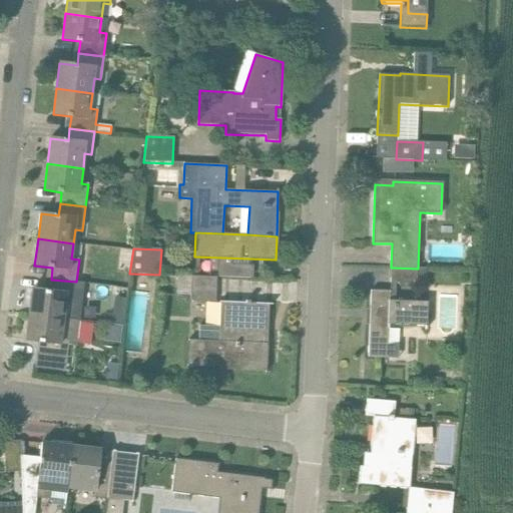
[(416,285),(417,269),(391,268),(390,284),(416,285)]
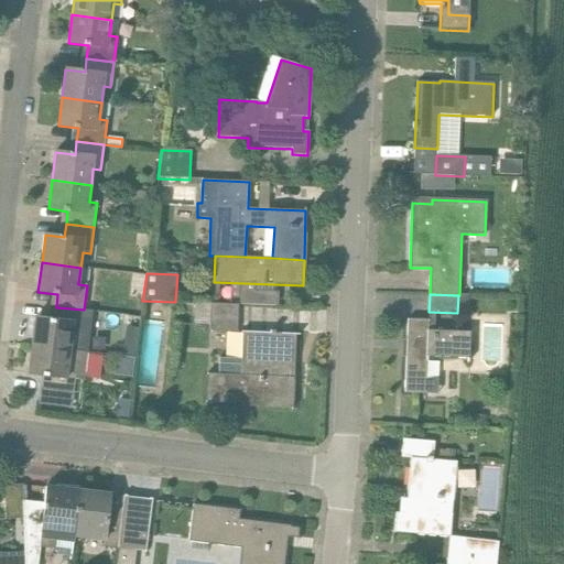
[(209,332),(237,333),(238,305),(210,304),(209,332)]
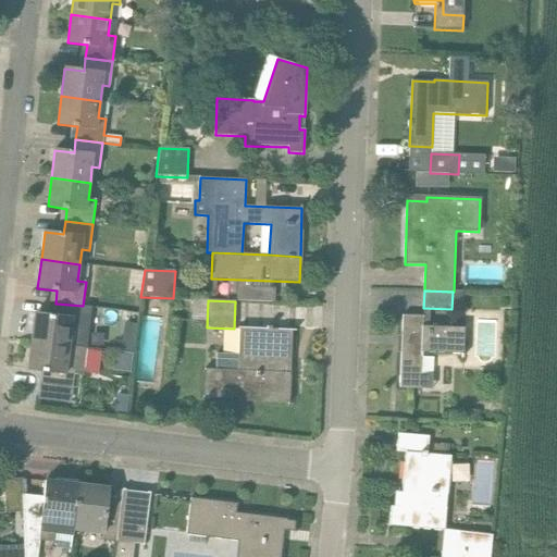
[(31,342),(70,347),(72,331),(79,332),(83,306),(56,304),(53,317),(34,313),(31,342)]
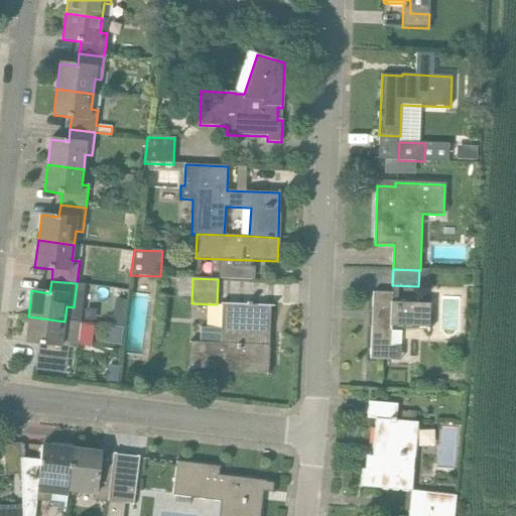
[(370,360),(389,361),(390,327),(428,328),(429,304),(397,302),(397,293),(373,292),(370,360)]
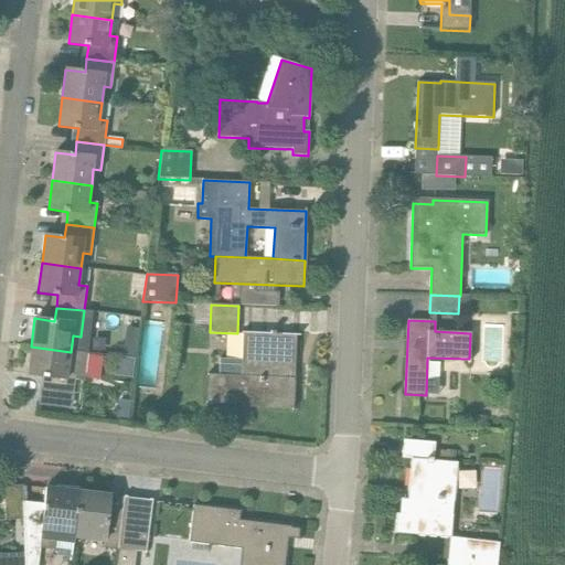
[(162,394),(162,323),(141,323),(140,394),(162,394)]
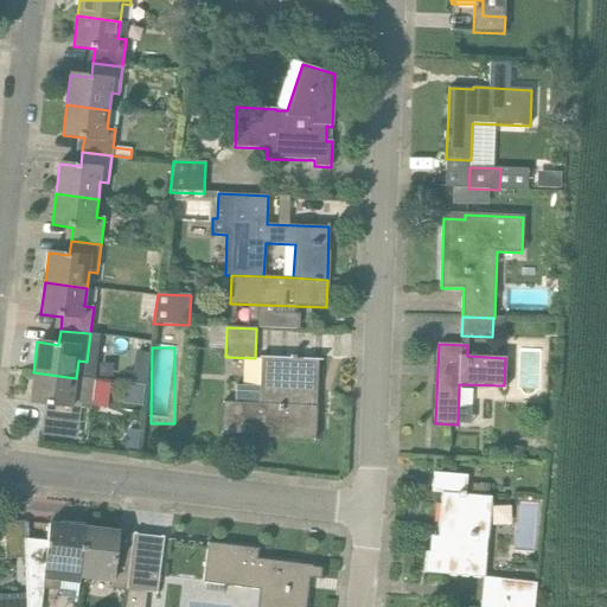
[(261,435),(261,438),(315,440),(317,408),(307,407),(310,360),(296,359),(296,358),(291,357),(291,359),(261,358),(260,387),(236,385),(235,403),(224,403),(222,433),(261,435)]
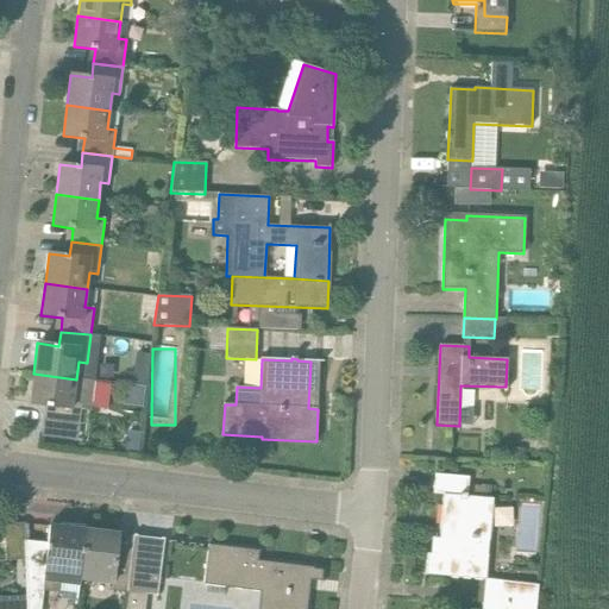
[(76,380),(33,374),(30,405),(51,407),(49,421),(79,425),(82,397),(74,396),(76,380)]
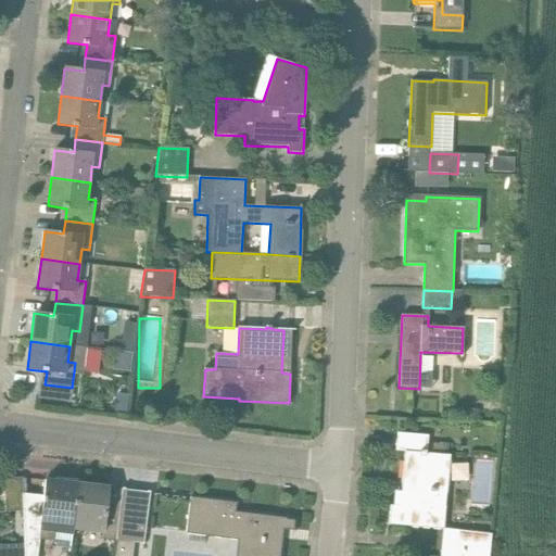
[(467,419),(479,420),(480,411),(468,409),(467,419)]
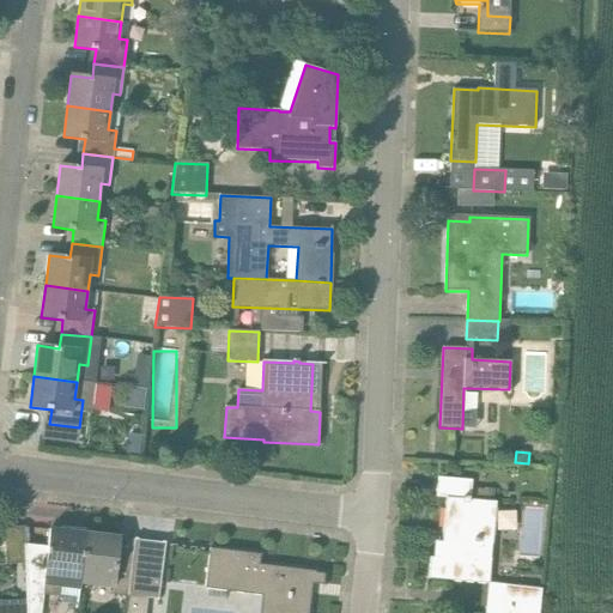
[(428,578),(487,584),(489,583),(496,502),(469,499),(469,497),(463,497),(463,499),(447,497),(441,558),(430,557),(428,578)]
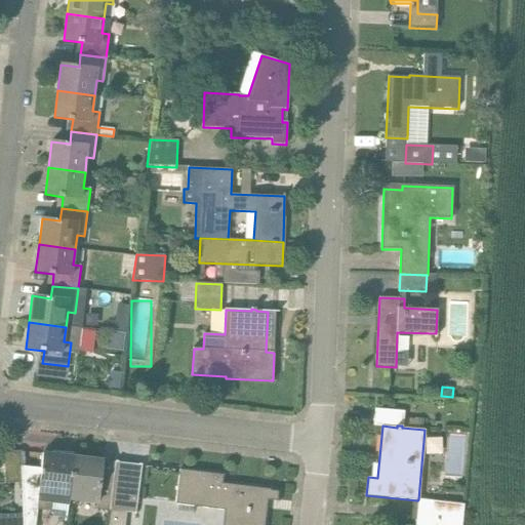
[(4,484),(22,484),(19,451),(3,452),(4,484)]
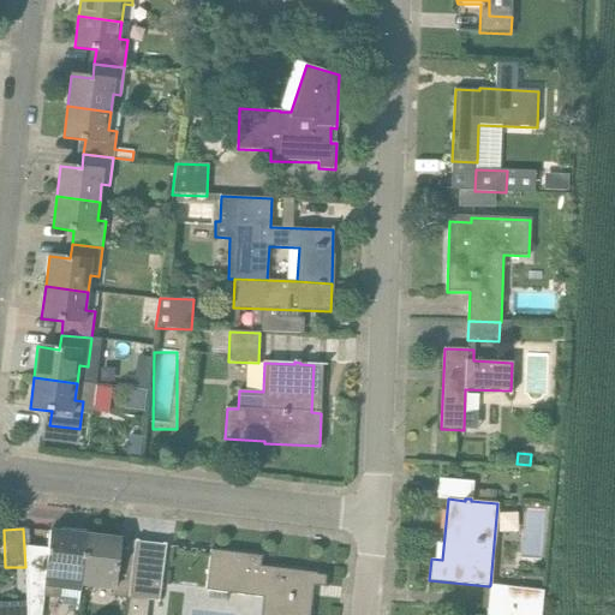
[(25,571),(27,602),(27,614),(41,614),(43,596),(59,598),(60,590),(81,592),(81,587),(88,536),(49,531),(45,573),(25,571)]
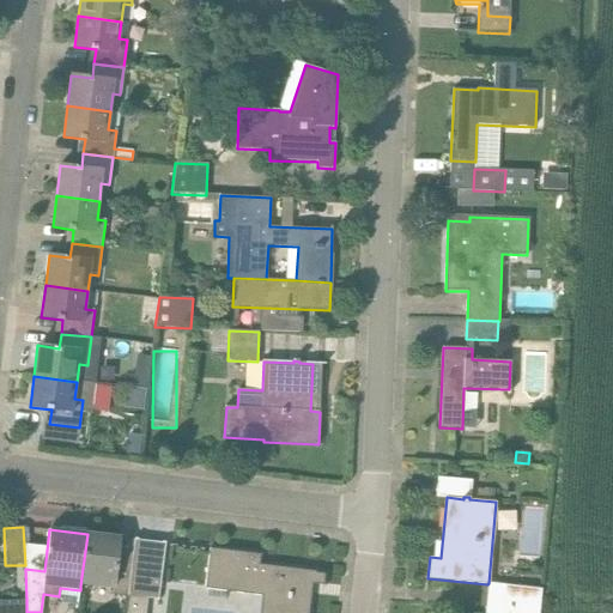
[(113,596),(128,598),(133,554),(119,553),(121,538),(87,534),(80,586),(113,589),(113,596)]
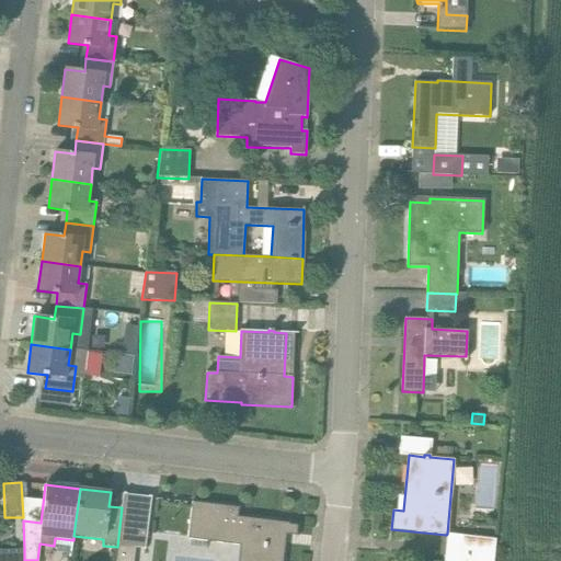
[(134,560),(136,548),(146,549),(151,497),(123,494),(122,507),(117,547),(115,560),(134,560)]
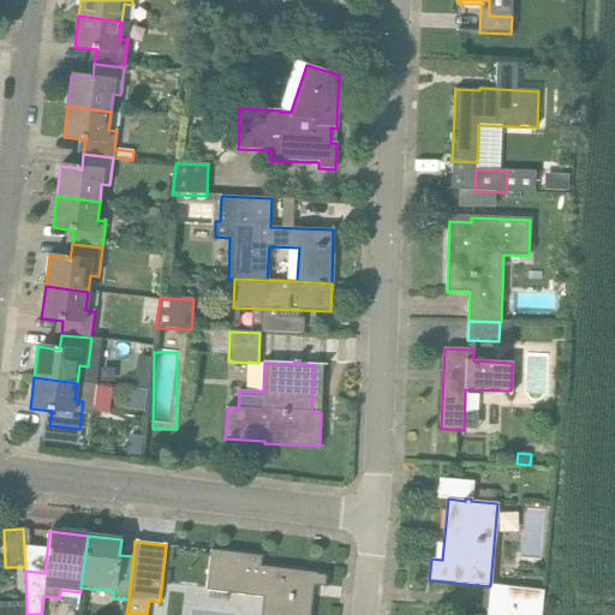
[(261,557),(231,554),(210,550),(206,591),(278,601),(275,614),(310,614),(314,586),(308,586),(309,575),(316,577),(316,574),(260,567),(261,557)]
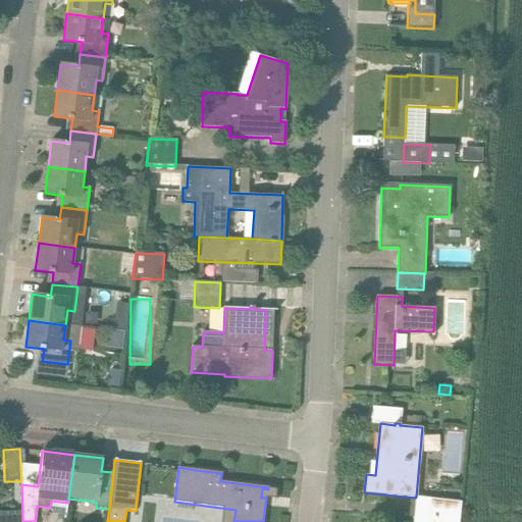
[(459,521),(461,501),(420,498),(417,521),(459,521)]
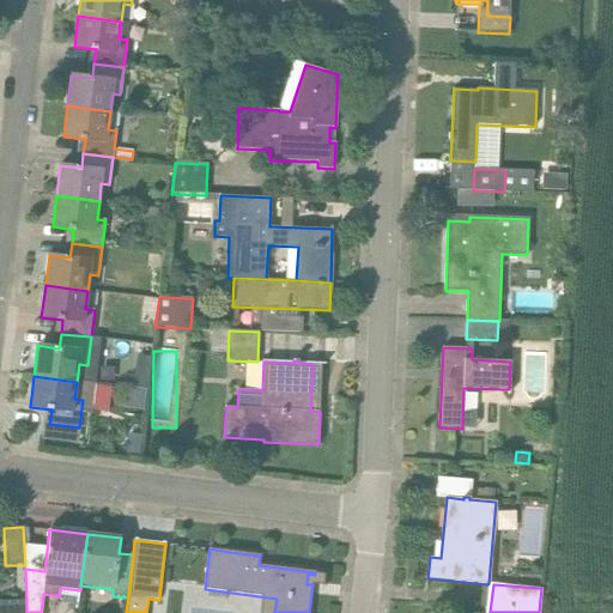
[(26,612),(26,600),(0,600),(0,612),(26,612)]
